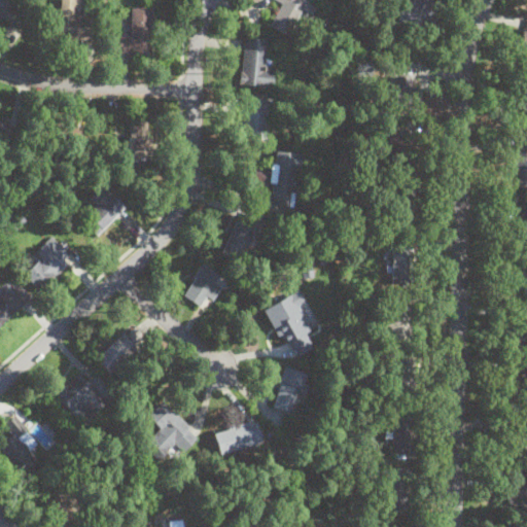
[(13,23),(0,14),(0,0),(14,0),(23,4),(13,23)]
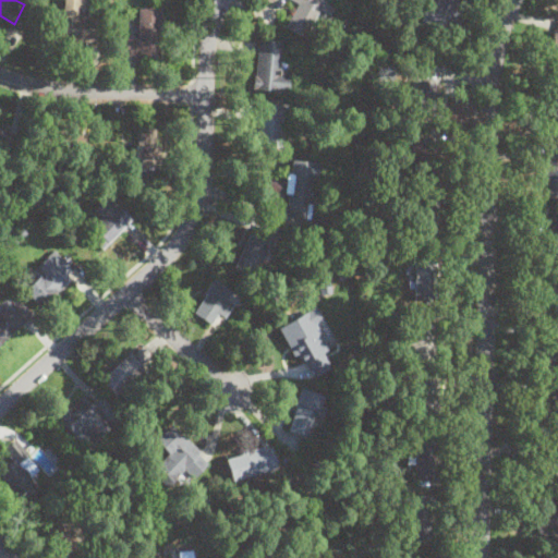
[(88,0),(88,9),(77,9),(77,17),(97,19),(96,38),(43,35),(44,16),(63,16),(63,0),(88,0)]
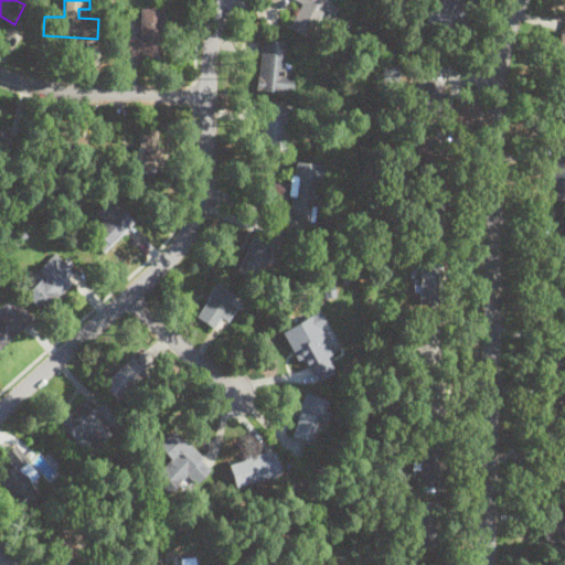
[(334,14),(324,9),(308,38),(288,25),(301,3),(296,0),(332,0),(340,4),(334,14)]
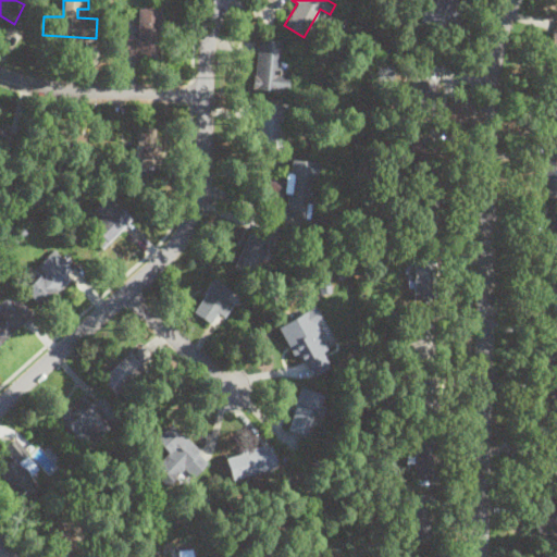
[(457,3),(449,27),(416,16),(419,4),(431,9),(433,0),(455,0),(455,2),(457,3)]
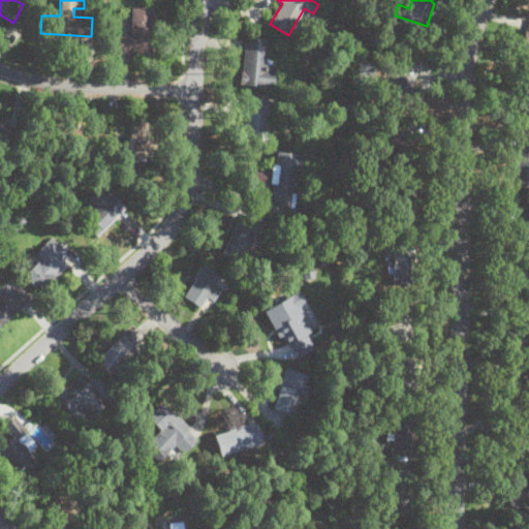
[(153,53),(118,53),(119,33),(126,33),(126,36),(129,36),(129,7),(154,7),(153,53)]
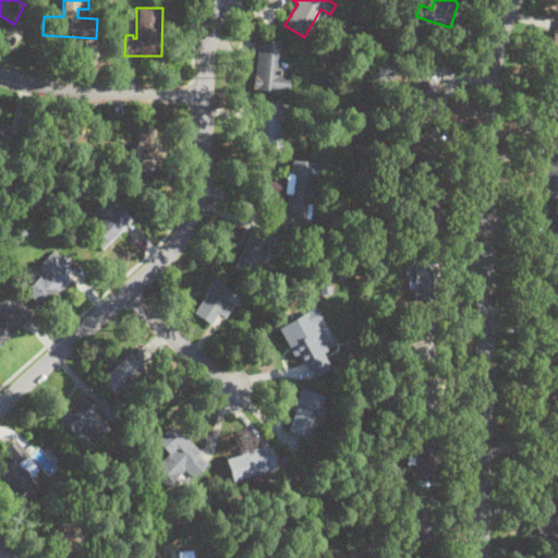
[(557,71),(548,69),(553,50),(550,49),(555,29),(557,31),(557,25),(557,71)]
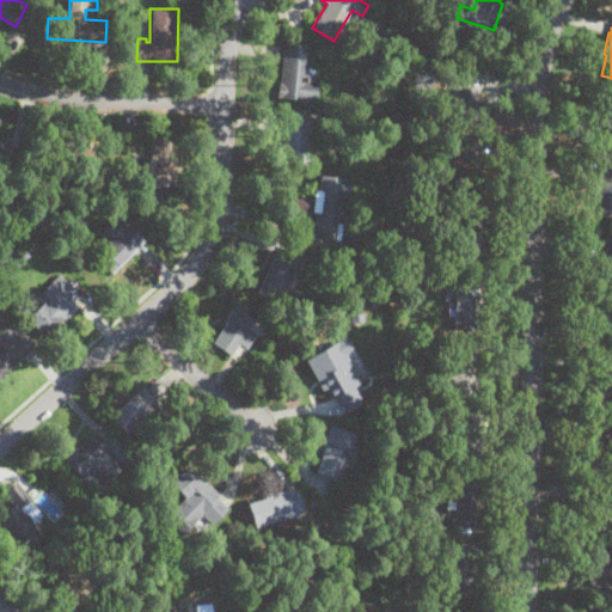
[(316,101),(276,97),(277,83),(281,83),(285,44),(310,47),(306,80),(317,81),(316,101)]
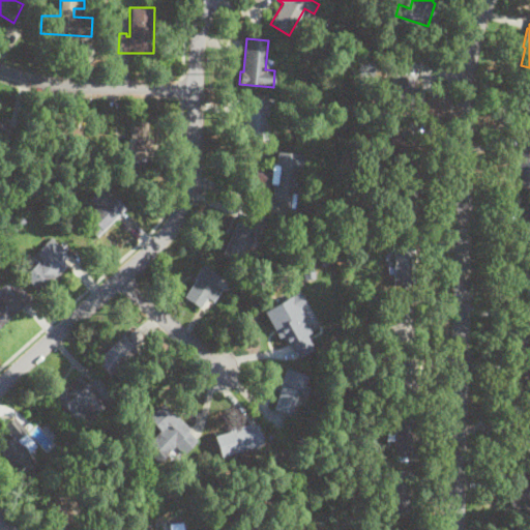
[(267,113),(268,113),(268,138),(239,138),(238,112),(243,112),(243,99),(267,99),(267,113)]
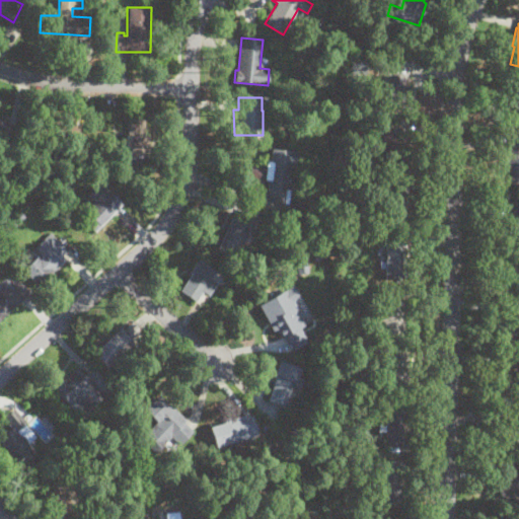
[(152,155),(129,154),(131,117),(153,119),(152,155)]
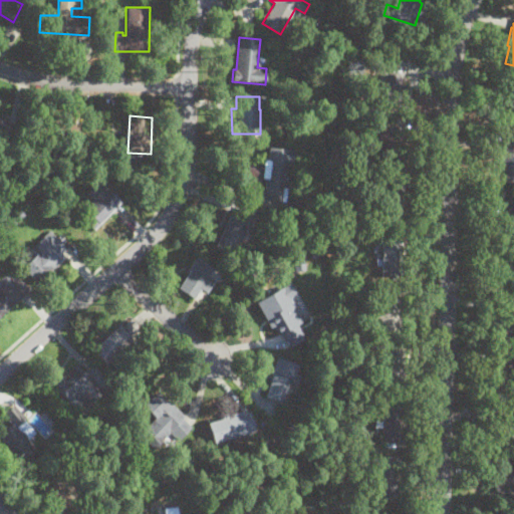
[(2,144),(0,143),(0,117),(10,121),(2,144)]
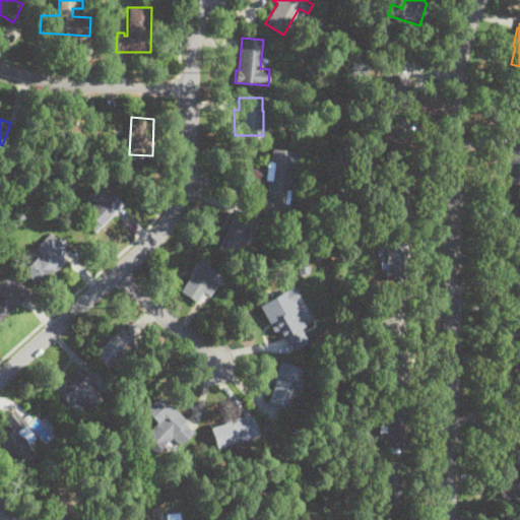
[(293,150),(288,189),(290,190),(289,203),(272,201),(273,194),(268,193),(269,181),(265,180),(266,161),(271,163),(272,148),(293,150)]
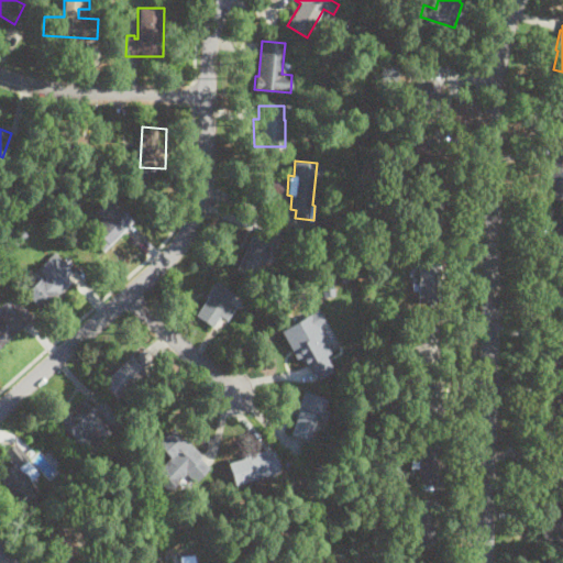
[(102,251),(87,235),(117,205),(132,220),(102,251)]
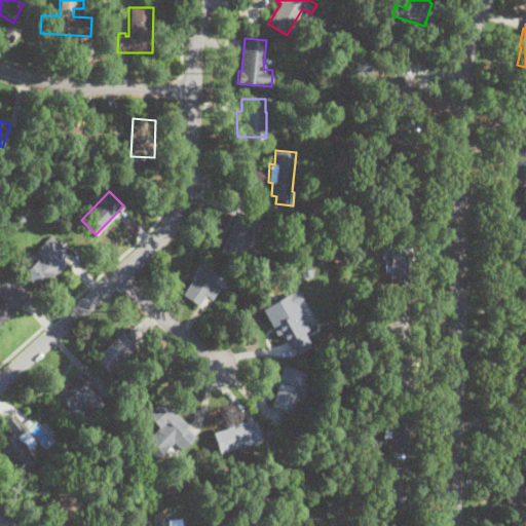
[(26,219),(13,229),(8,223),(21,213),(26,219)]
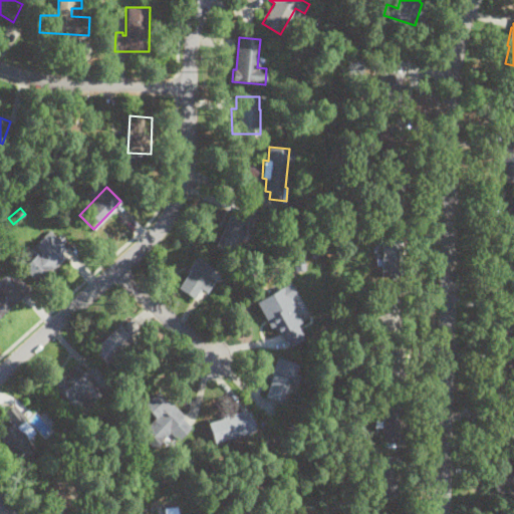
[(234,256),(215,248),(232,210),(250,218),(234,256)]
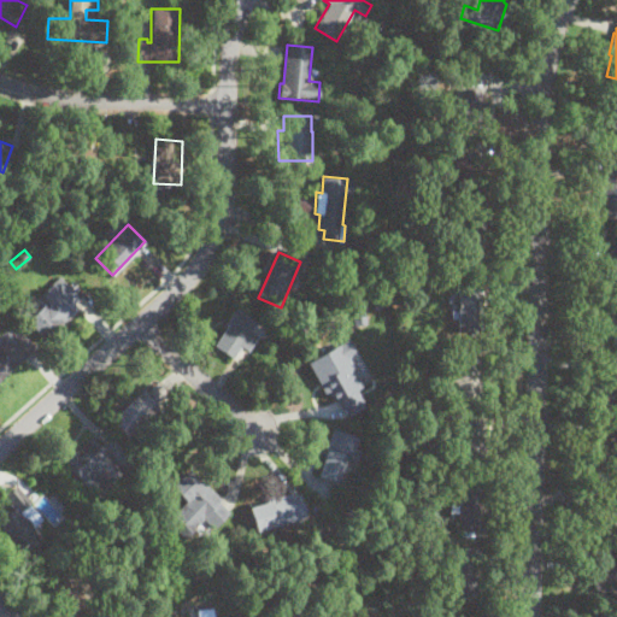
[(62,324),(59,322),(43,336),(28,321),(65,283),(81,299),(76,304),(78,307),(62,324)]
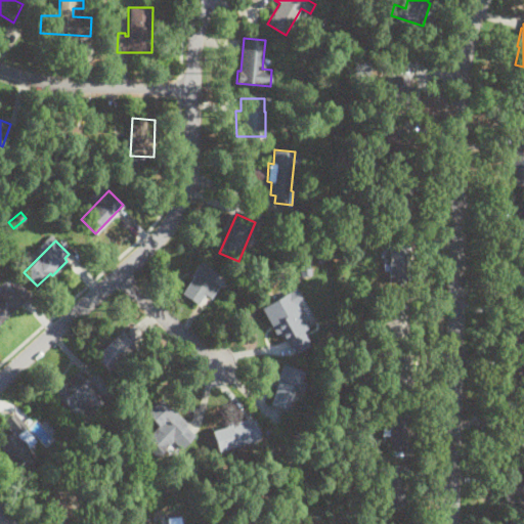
[(409,247),(409,253),(410,253),(410,275),(408,275),(408,280),(390,280),(390,247),(409,247)]
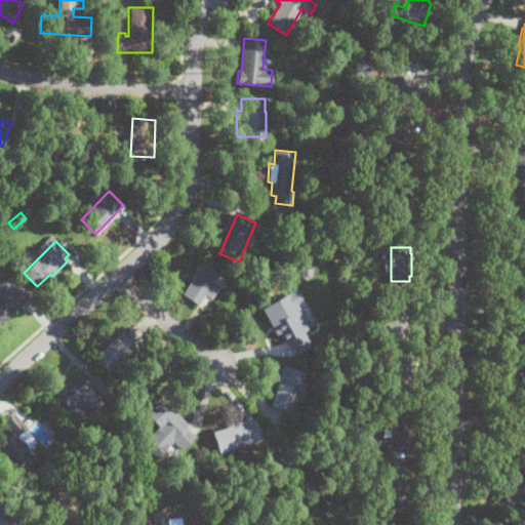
[(201,308),(184,293),(195,279),(191,275),(202,261),(225,280),(201,308)]
